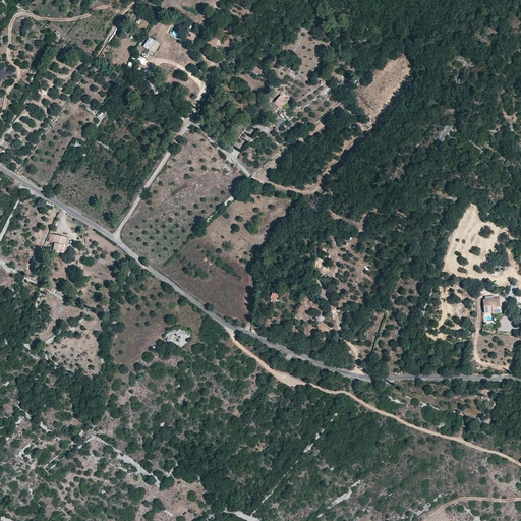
[(181,34),(170,27),(167,33),(178,39),(181,34)]
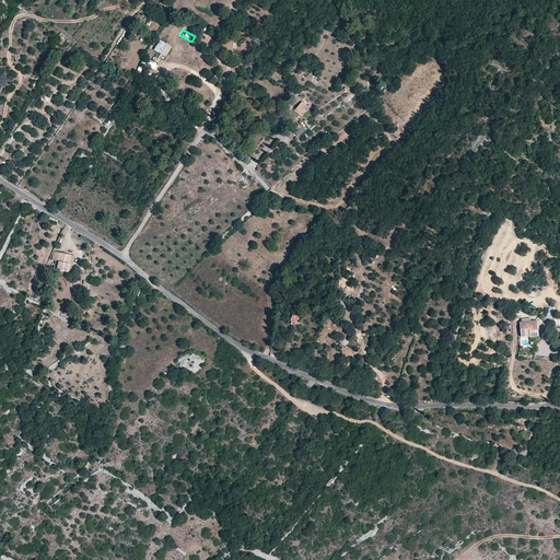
[(160,39),(153,50),(161,55),(160,56),(165,59),(173,47),(160,39)]
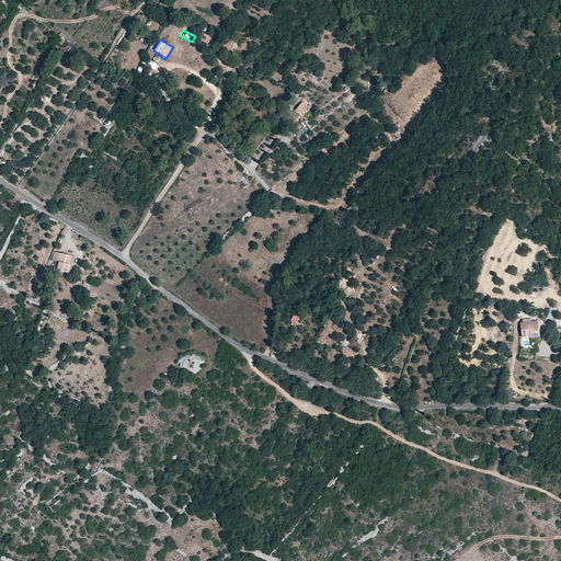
[(150,59),(147,65),(153,70),(158,65),(150,59)]
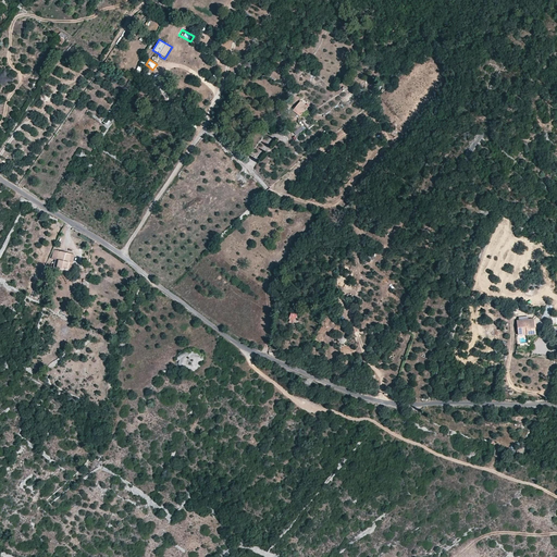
[(300,116),(309,106),(307,104),(306,106),(300,101),(293,111),(300,116)]
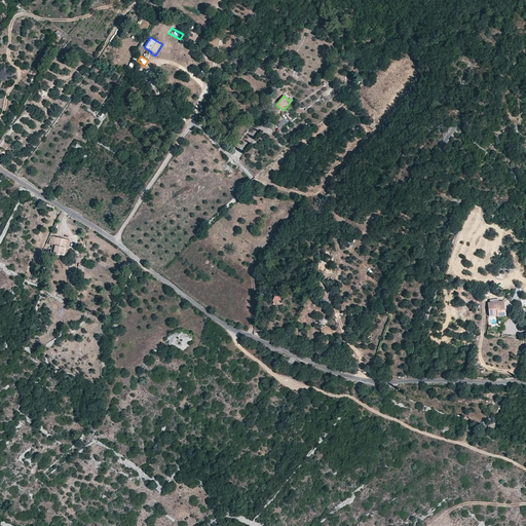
[(286,122),(282,116),(273,120),(275,124),(279,121),(282,124),(286,122)]
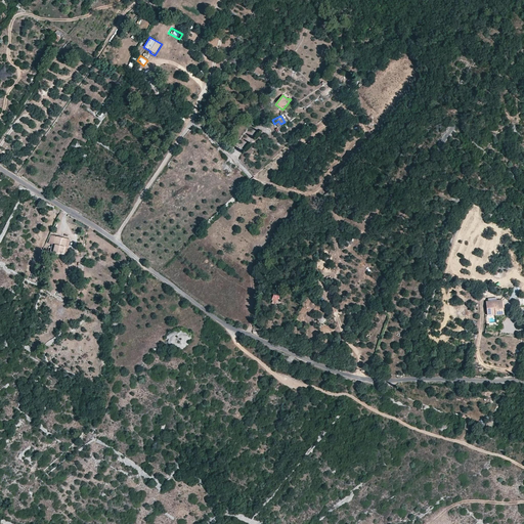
[(253,143),(260,132),(253,128),(251,131),(248,129),(244,136),(239,144),(248,149),(252,142),(253,143)]
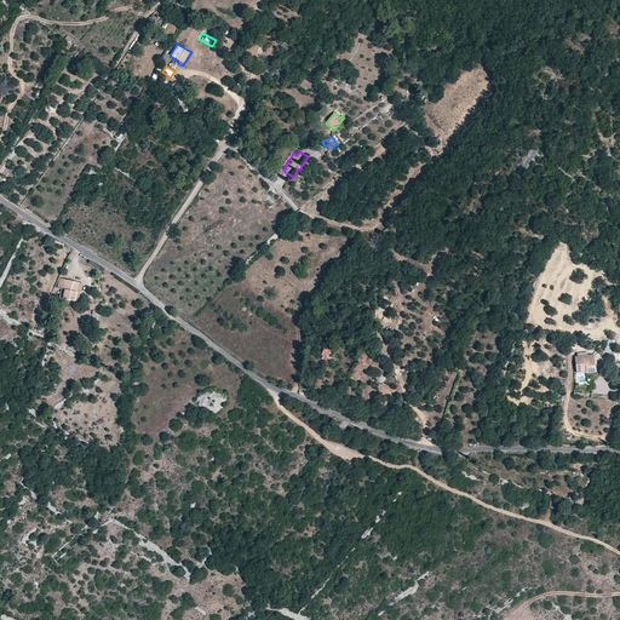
[(80,282),(61,277),(58,287),(62,288),(61,297),(64,297),(64,298),(75,300),(80,282)]
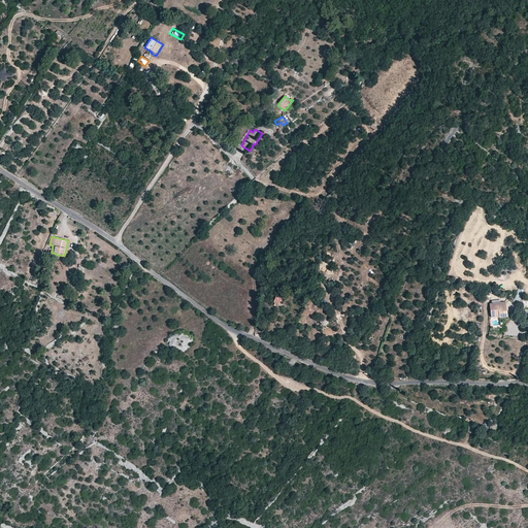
[(524,290),(519,288),(514,302),(520,304),(524,290)]
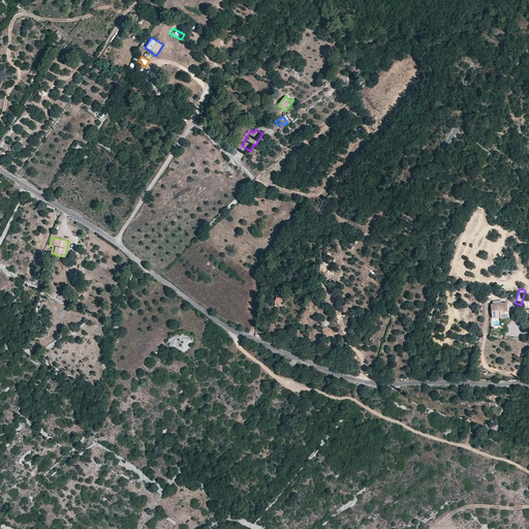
[(509,317),(507,303),(491,305),(492,317),(500,316),(500,318),(509,317)]
